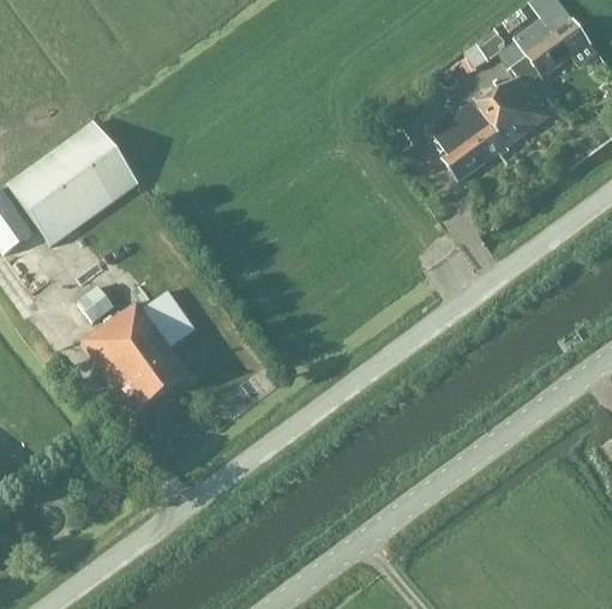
[(528,55),(511,66),(520,77),(526,84),(540,73),(543,76),(591,41),(561,0),(529,0),(541,17),(515,37),(517,40),(528,55)]
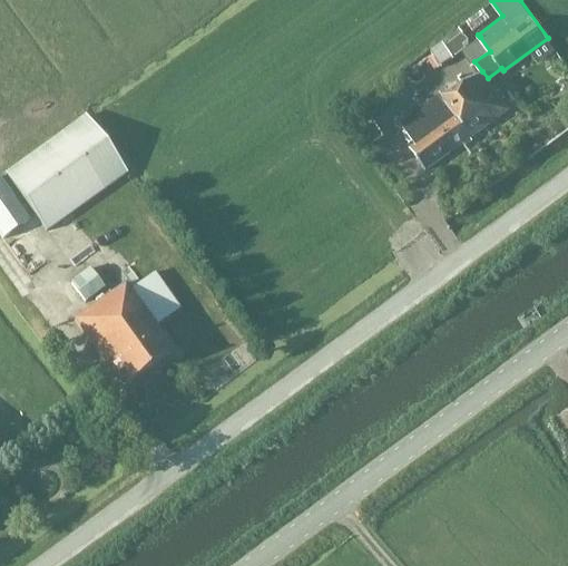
[(411,67),(410,71),(414,77),(418,77),(423,74),(424,69),(422,64),(417,62),(411,67)]
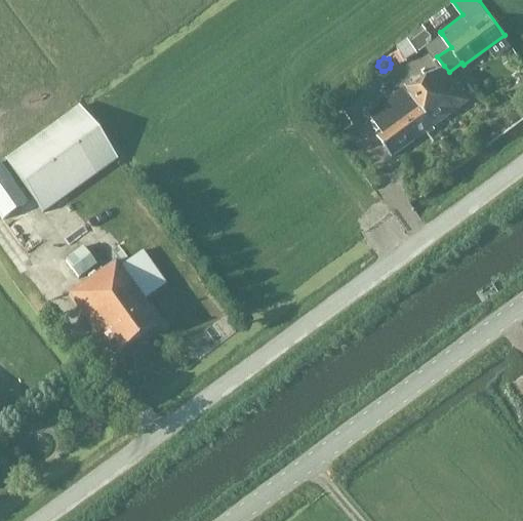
[(406,83),(369,111),(383,130),(377,134),(392,154),(468,97),(449,72),(444,66),(411,90),(406,83)]
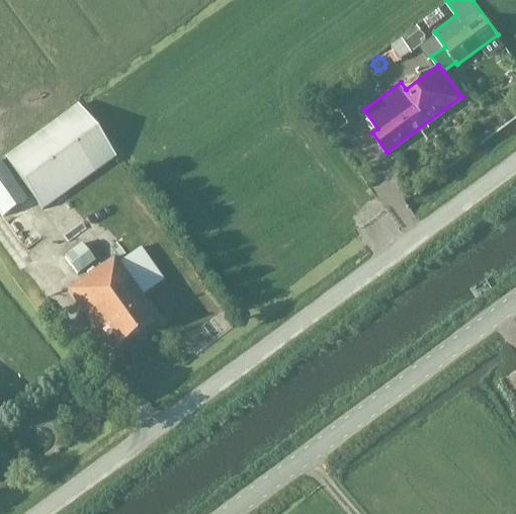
[(43,206),(116,155),(78,100),(5,154),(43,206)]
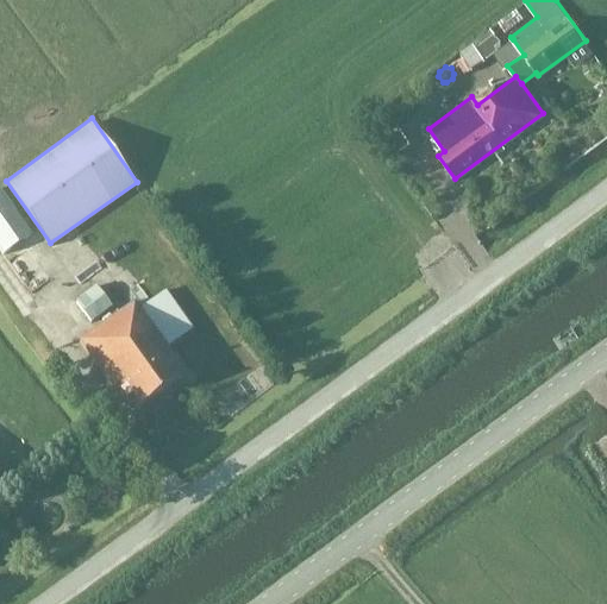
[(0,184),(0,236),(6,245),(29,226),(0,184)]
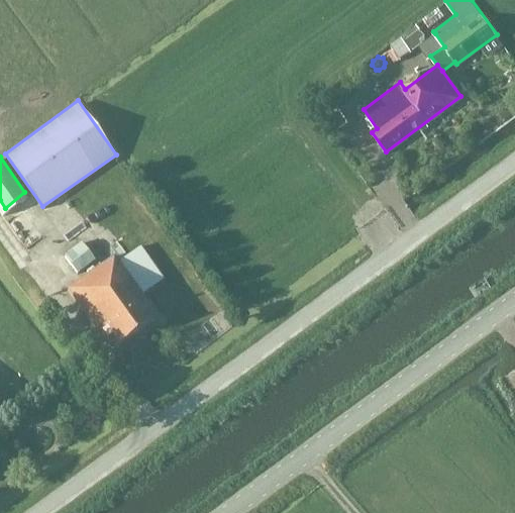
[(82,240),(65,253),(78,271),(95,258),(82,240)]
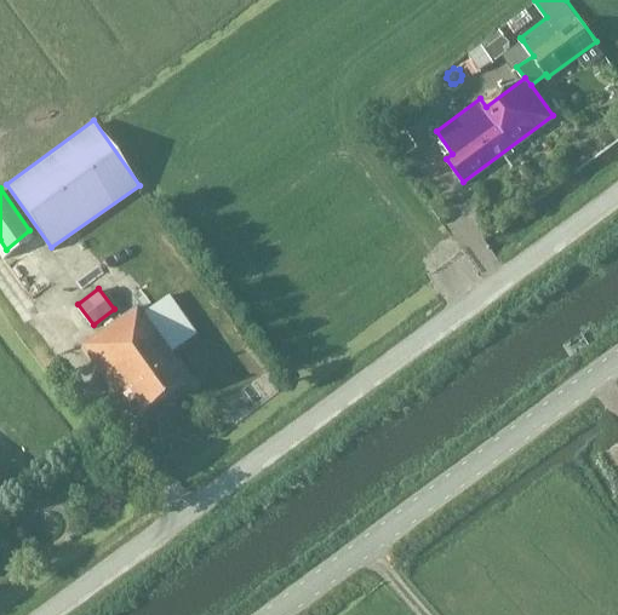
[(133,419),(192,377),(173,351),(198,334),(169,291),(143,310),(138,302),(80,345),(133,419)]
